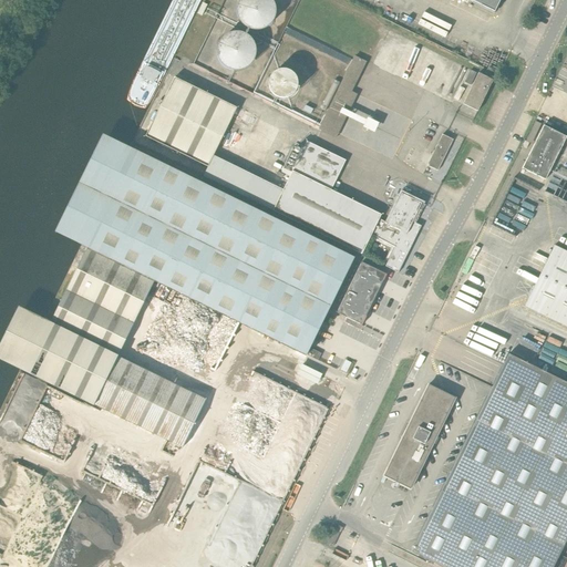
[(274,13),(274,12),(274,11),(274,10),(274,9),(274,8),(274,7),(272,7),(272,6),(272,4),(271,3),(271,2),(270,2),(270,1),(269,0),(239,0),(240,0),(239,1),(239,2),(238,2),(238,3),(237,4),(237,6),(237,7),(236,7),(236,8),(236,9),(236,10),(236,11),(235,11),(235,12),(235,13),(235,14),(236,16),(236,17),(236,18),(236,19),(236,20),(237,20),(237,21),(237,22),(238,22),(238,23),(239,24),(239,26),(240,26),(240,27),(241,27),(241,28),(243,28),(243,29),(244,29),(245,29),(245,30),(246,30),(247,30),(247,31),(248,31),(249,31),(250,32),(251,32),(253,32),(254,32),(255,32),(256,32),(257,32),(258,32),(259,32),(260,31),(261,31),(263,31),(264,30),(265,30),(265,29),(266,29),(267,28),(268,28),(268,27),(269,27),(269,26),(270,26),(270,24),(270,23),(271,23),(271,22),(272,22),(272,21),(272,20),(272,19),(274,19),(274,18),(274,17),(274,16),(274,14),(274,13)]
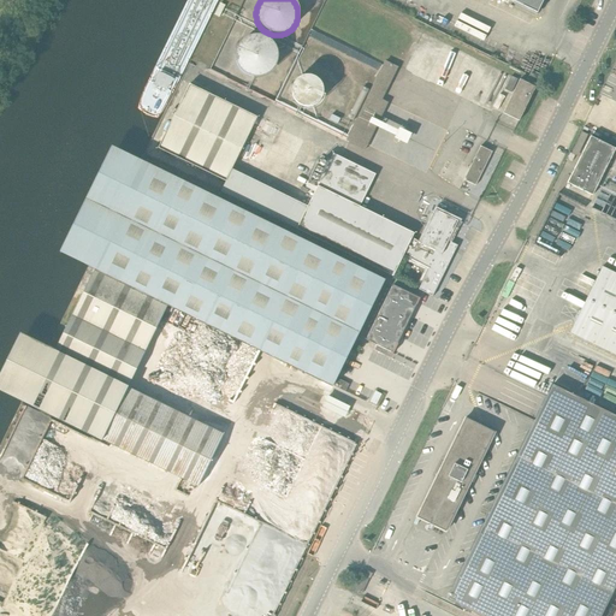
[(508,0),(537,13),(543,0),(508,0)]
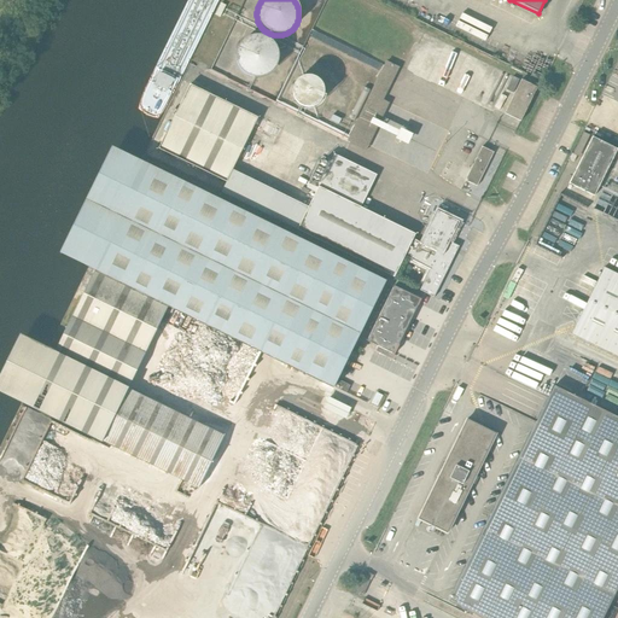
[(248,39),(248,40),(246,40),(245,40),(245,41),(244,41),(243,42),(242,44),(240,45),(239,46),(238,47),(238,48),(237,48),(237,50),(237,51),(235,51),(235,52),(235,53),(235,54),(234,56),(234,57),(234,58),(234,59),(234,60),(234,62),(235,63),(235,64),(235,65),(235,66),(237,68),(237,69),(238,70),(238,71),(239,71),(239,73),(240,73),(240,74),(242,74),(242,75),(243,75),(243,76),(244,76),(245,77),(246,77),(248,79),(249,79),(250,80),(251,80),(252,80),(254,80),(255,80),(256,80),(257,80),(258,80),(260,80),(261,80),(262,80),(262,79),(263,79),(264,79),(264,77),(266,77),(267,77),(267,76),(268,76),(269,75),(270,74),(272,73),(273,71),(274,70),(274,69),(275,68),(275,66),(275,65),(277,64),(277,63),(277,62),(277,60),(277,59),(277,58),(277,57),(277,56),(277,54),(275,53),(275,52),(275,51),(274,50),(274,48),(273,47),(273,46),(272,46),(272,45),(270,45),(270,44),(269,44),(269,42),(268,42),(267,41),(266,40),(264,40),(263,39),(262,39),(261,39),(260,39),(258,39),(258,38),(257,38),(256,38),(255,38),(254,38),(252,38),(252,39),(251,39),(250,39),(249,39),(248,39)]
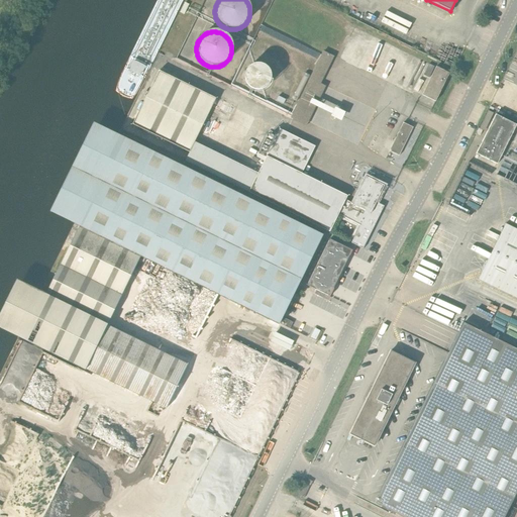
[(291,118),(302,123),(334,58),(323,52),(291,118)]
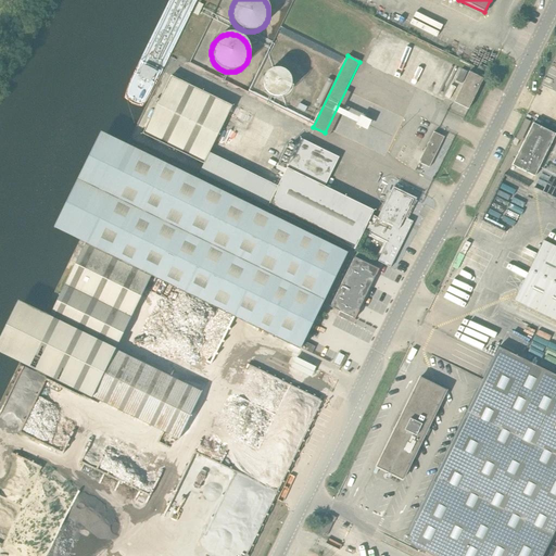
[(483,76),(488,68),(480,64),(479,67),(478,68),(478,70),(476,73),(483,76)]
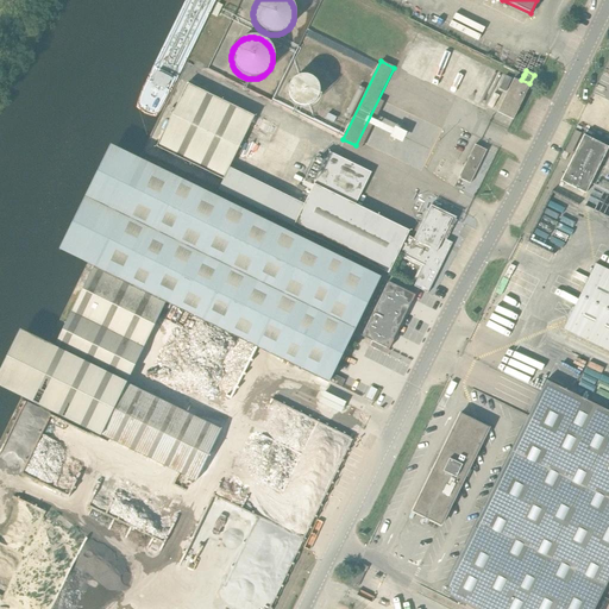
[(319,92),(319,90),(319,89),(319,88),(319,87),(319,86),(318,85),(318,83),(316,82),(316,81),(315,81),(315,80),(314,79),(313,79),(313,77),(312,77),(311,77),(311,76),(309,76),(308,76),(307,75),(306,75),(305,75),(303,75),(302,75),(301,75),(300,76),(299,76),(297,76),(296,77),(295,77),(294,79),(293,80),(293,81),(292,81),(292,82),(290,82),(290,83),(290,85),(289,85),(289,86),(289,87),(289,88),(288,88),(288,89),(288,90),(288,92),(288,93),(289,93),(289,94),(289,95),(289,96),(290,98),(290,99),(292,100),(293,101),(293,102),(294,102),(295,104),(296,104),(297,105),(299,105),(300,106),(301,106),(302,106),(303,106),(305,106),(306,106),(307,106),(308,106),(309,105),(311,105),(312,104),(313,104),(314,102),(314,101),(315,101),(315,100),(316,100),(316,99),(318,98),(318,96),(319,95),(319,94),(319,93),(319,92)]
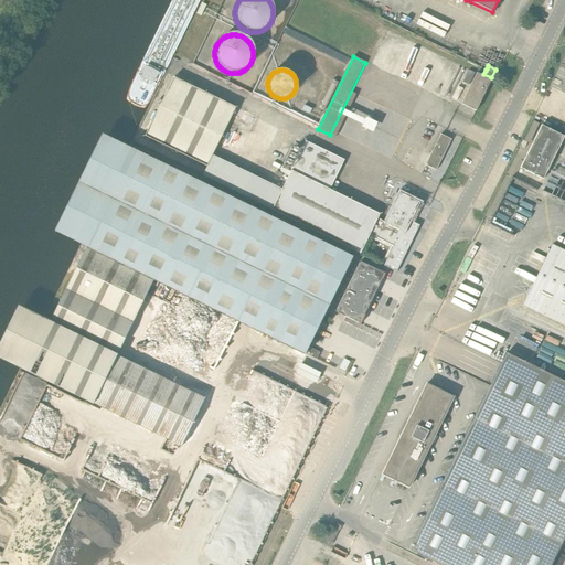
[(461,105),(476,112),(490,81),(477,73),(468,89),(462,102),(461,105)]
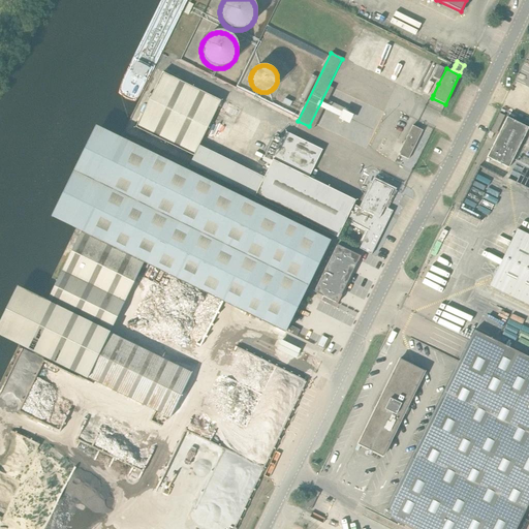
[(137,129),(194,156),(221,100),(164,73),(137,129)]
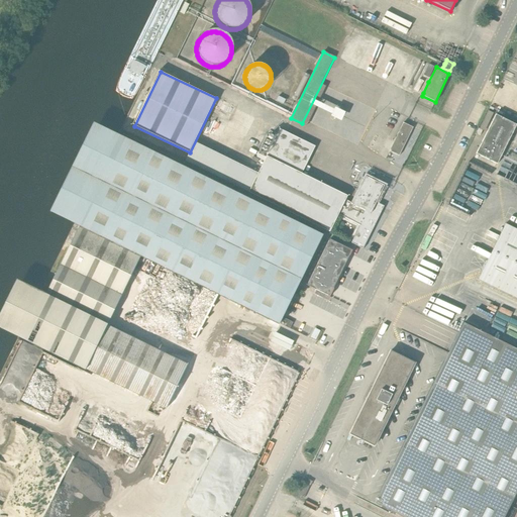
[(475,152),(496,164),(516,124),(495,113),(475,152)]
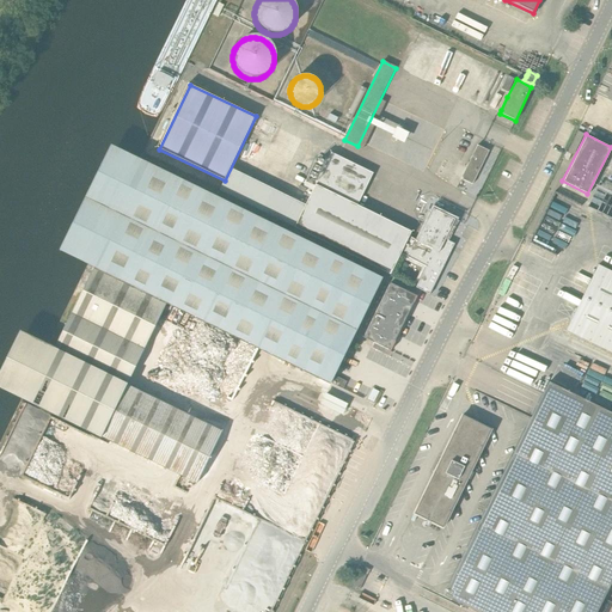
[(460,179),(472,185),(489,152),(477,146),(460,179)]
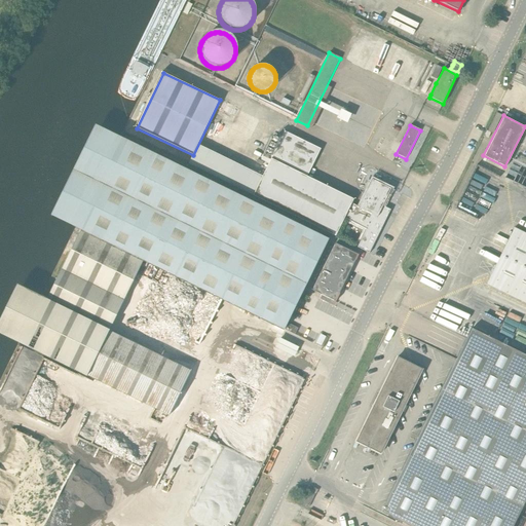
[(49,217),(80,232),(121,147),(90,132),(49,217)]
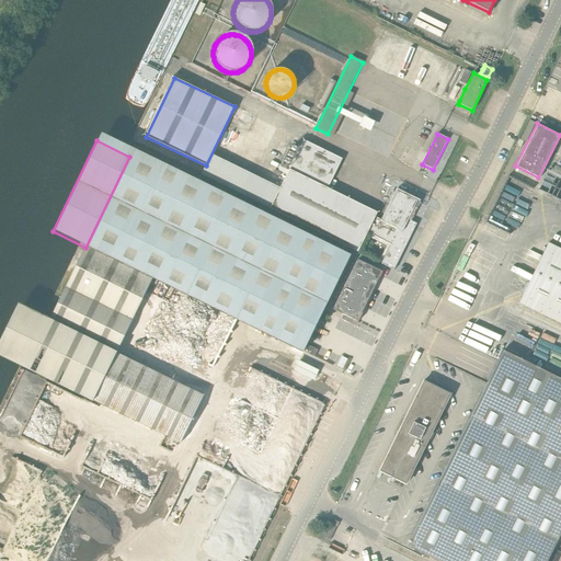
[(357,252),(367,232),(391,244),(382,263),(393,268),(402,251),(403,251),(409,238),(407,237),(409,232),(409,229),(404,227),(416,202),(397,192),(382,221),(375,217),(377,213),(327,189),(342,159),(304,140),(270,209),(357,252)]
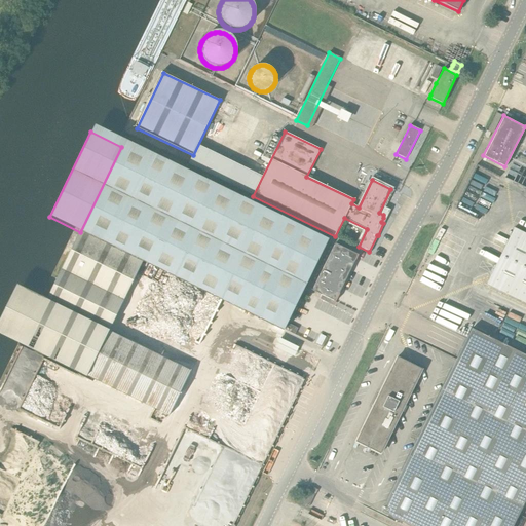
[(262,156),(268,158),(272,148),(267,146),(262,156)]
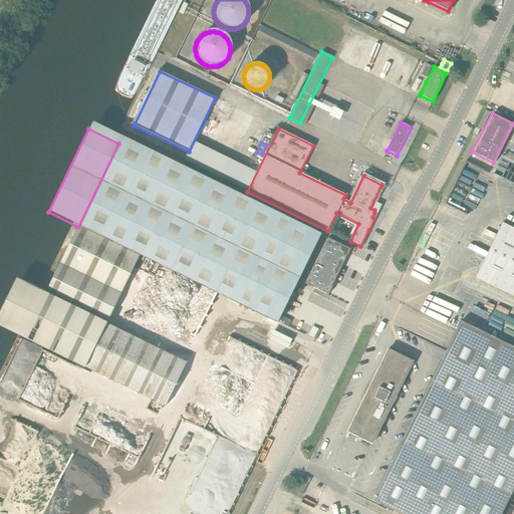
[(277,323),(280,316),(317,241),(118,144),(78,227),(277,323)]
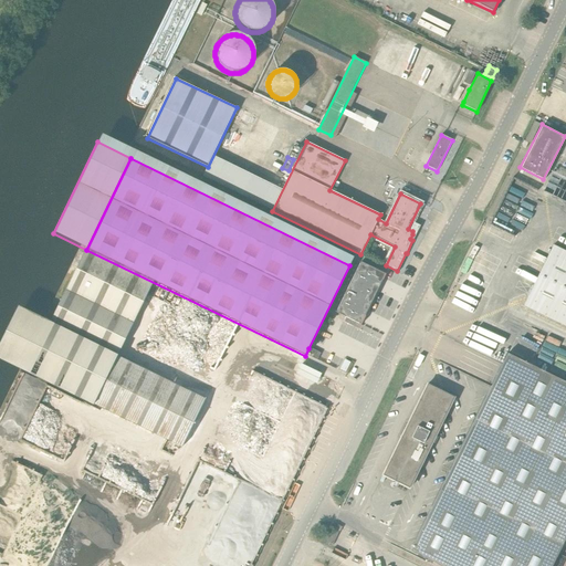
[(565,251),(551,244),(521,305),(565,326),(565,251)]
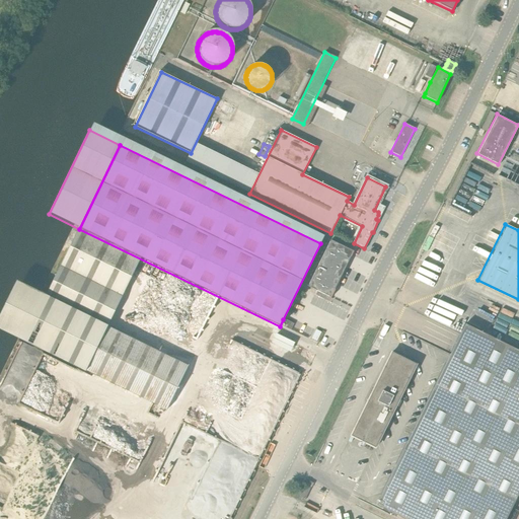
[(330,240),(319,264),(308,287),(330,298),(342,275),(354,251),(330,240)]
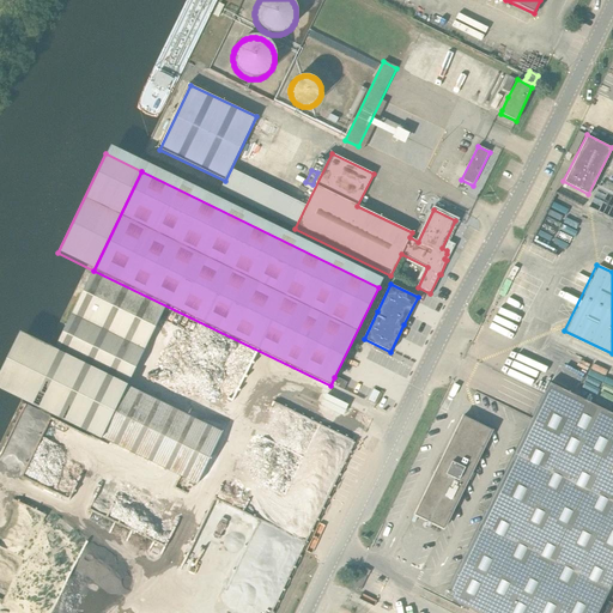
[(0,366),(0,389),(29,402),(50,357),(53,352),(16,334),(0,366)]
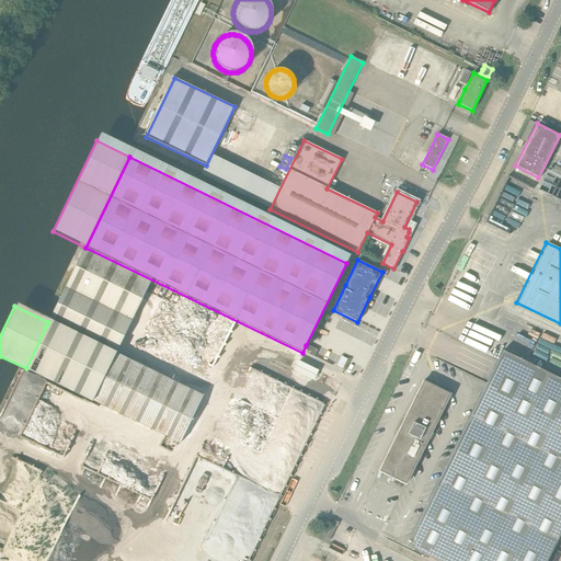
[(317,351),(306,345),(302,353),(313,358),(317,351)]
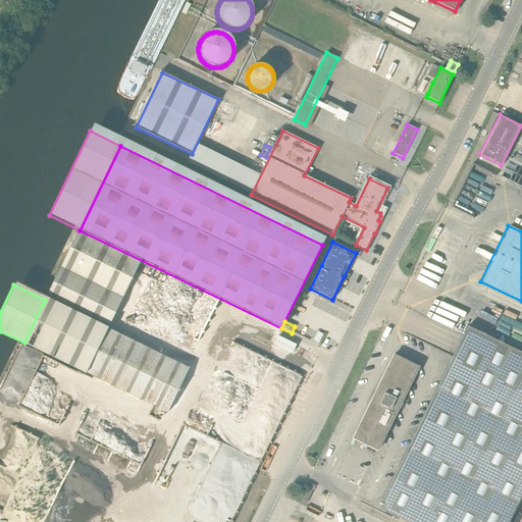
[(421,422),(381,504),(379,508),(407,521),(509,521),(521,496),(521,353),(468,326),(421,422)]
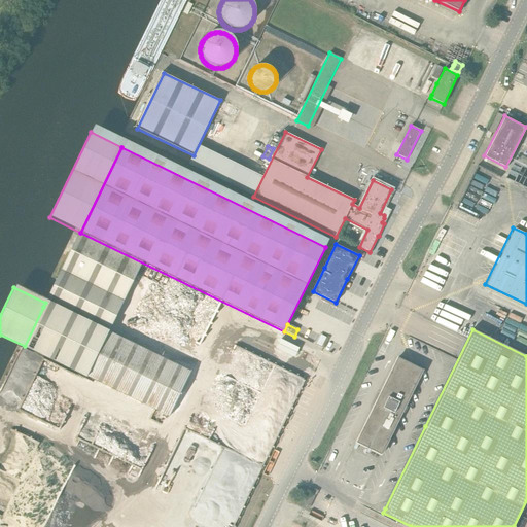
[(282,339),(277,348),(296,357),(302,348),(282,339)]
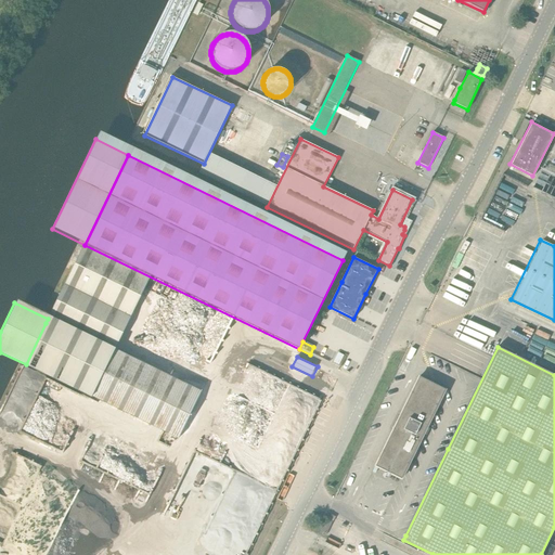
[(375,466),(401,479),(444,389),(418,377),(375,466)]
